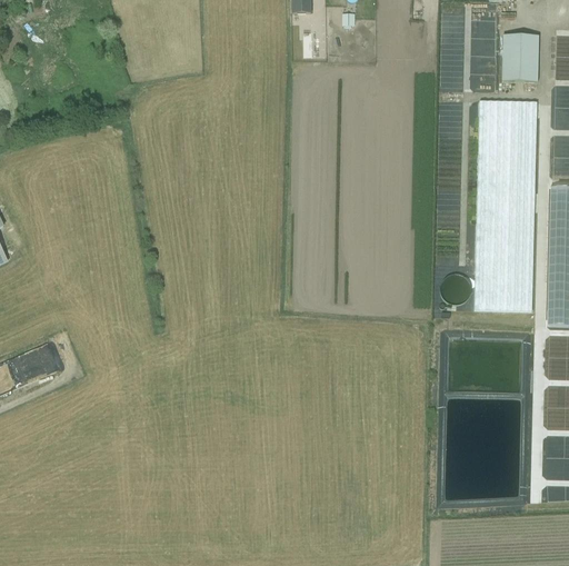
[(291,0),(292,12),(309,12),(309,0),(291,0)]
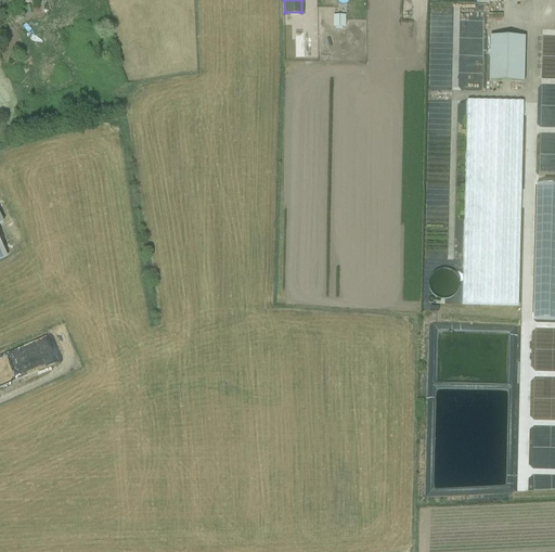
[(315,18),(285,17),(285,51),(314,51),(315,18)]
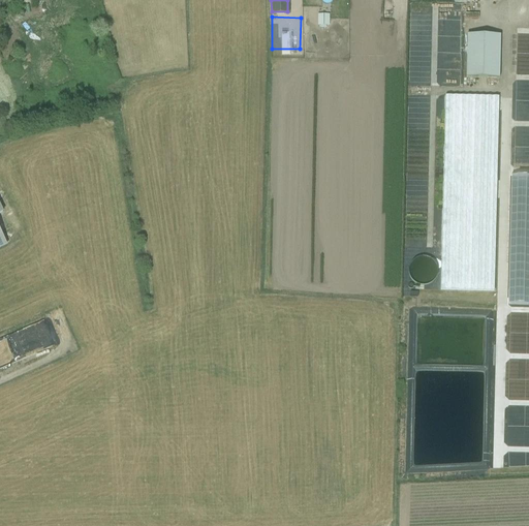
[(466,32),(466,74),(499,75),(500,32),(466,32)]
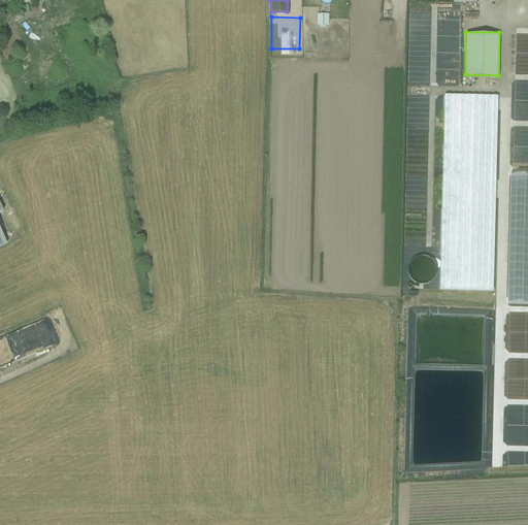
[(439,287),(492,288),(497,94),(444,93),(441,205),(439,287)]
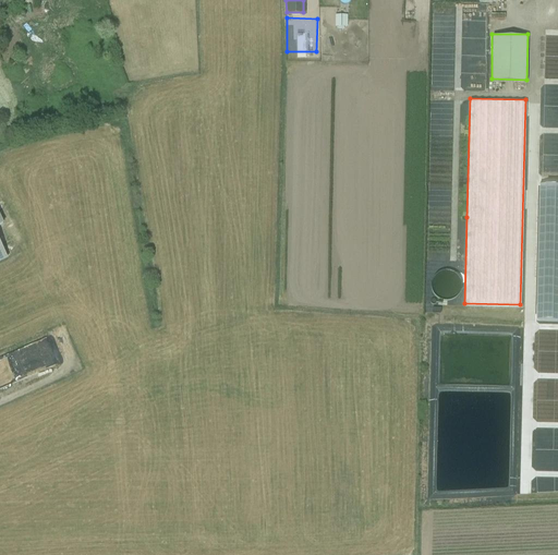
[(557,169),(540,169),(536,304),(557,304),(557,169)]
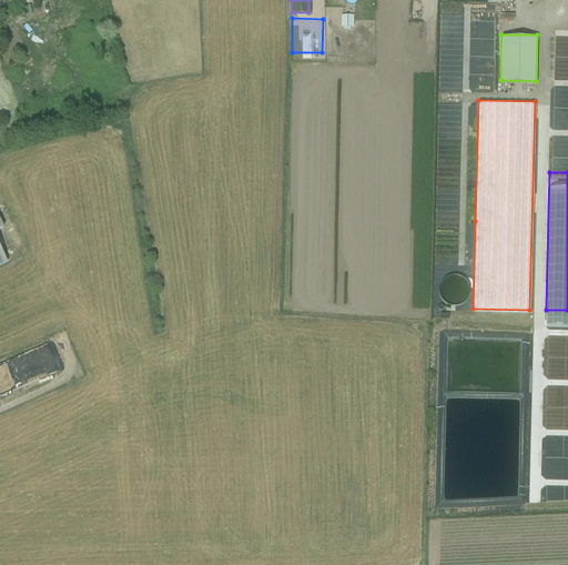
[(472,290),(472,289),(472,286),(470,285),(470,284),(470,282),(468,279),(466,276),(465,275),(464,274),(463,273),(459,272),(458,272),(454,271),(449,272),(448,272),(445,273),(444,274),(442,276),(440,278),(439,279),(438,280),(438,281),(436,285),(436,286),(436,290),(436,292),(437,294),(438,295),(438,298),(439,299),(440,300),(443,302),(444,303),(445,303),(448,305),(449,305),(453,305),(455,305),(458,305),(459,305),(462,304),(463,303),(464,303),(465,302),(466,301),(467,300),(468,299),(470,294),(470,292),(472,290)]
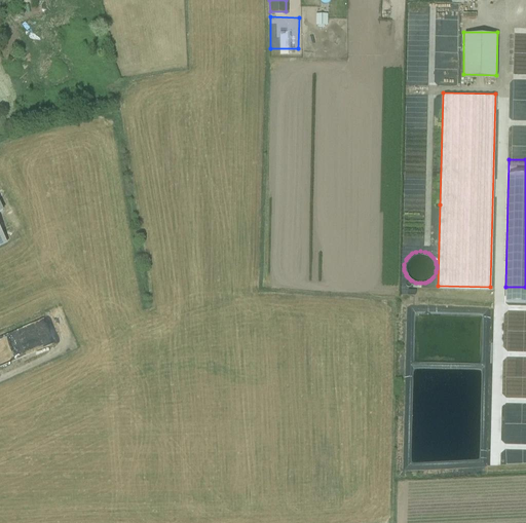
[(48,320),(3,337),(6,345),(0,346),(0,351),(5,364),(65,340),(57,320),(49,323),(48,320)]
